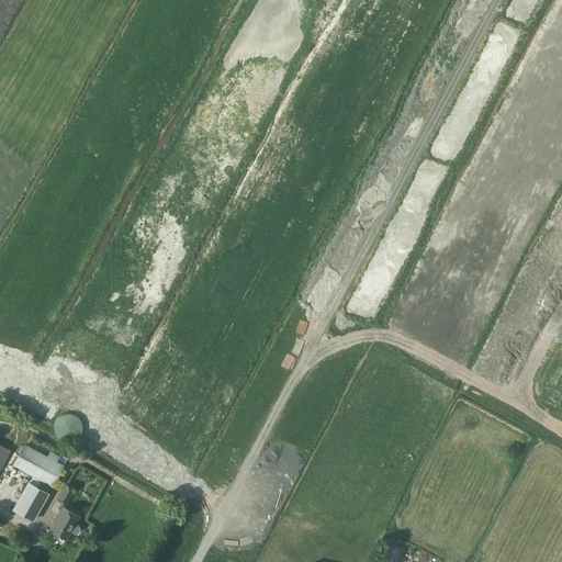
[(80,428),(80,427),(80,425),(79,422),(77,419),(76,417),(71,414),(68,413),(67,413),(64,413),(60,414),(58,414),(56,416),(54,419),(53,422),(52,424),(51,427),(52,429),(53,434),(55,437),(57,439),(59,440),(63,441),(65,441),(67,441),(70,441),(72,440),(75,438),(77,437),(78,434),(79,431),(80,428)]
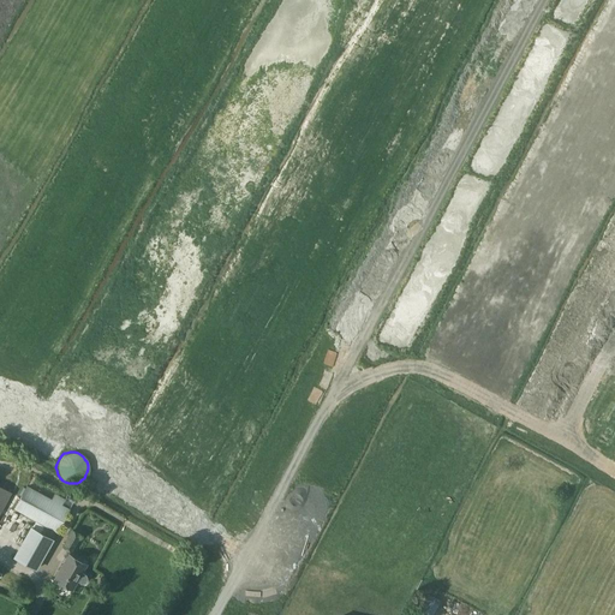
[(0,511),(11,491),(0,485),(0,511)]
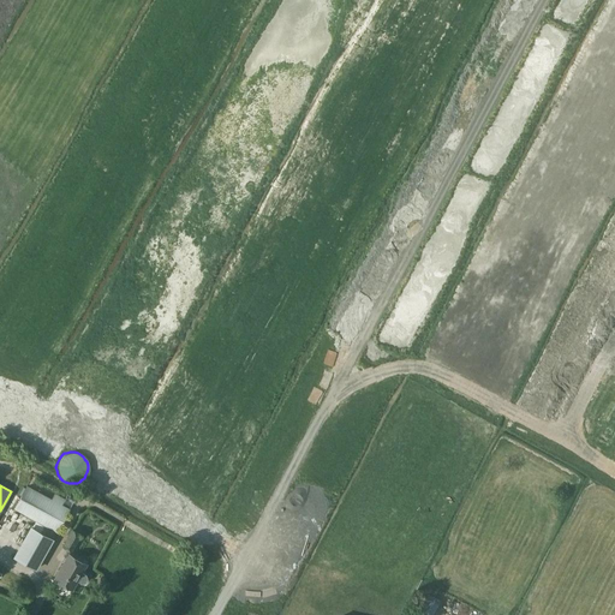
[(15,506),(57,530),(69,508),(63,505),(66,500),(55,494),(52,500),(27,485),(15,506)]
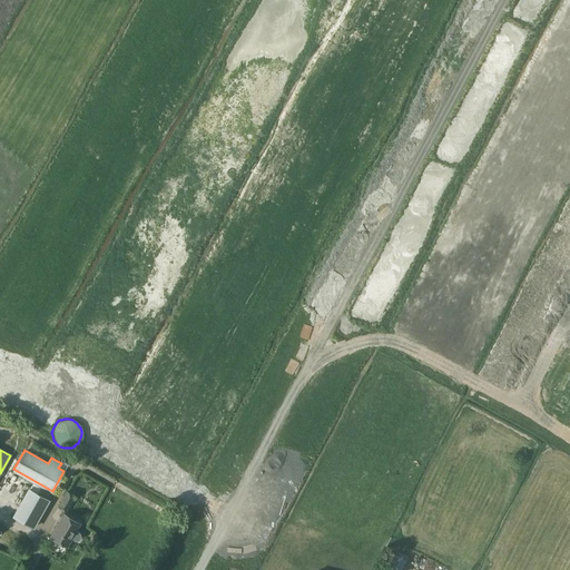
[(28,487),(12,517),(31,528),(48,498),(28,487)]
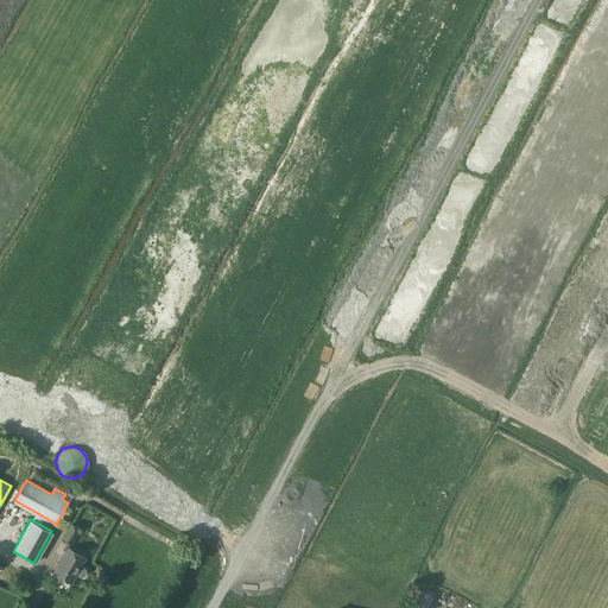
[(71,545),(80,527),(71,523),(63,540),(71,545)]
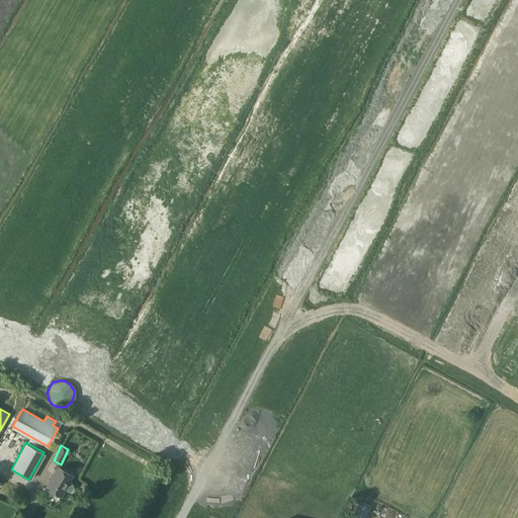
[(69,482),(73,475),(59,466),(47,487),(61,495),(65,488),(69,491),(72,490),(74,487),(73,484),(69,482)]
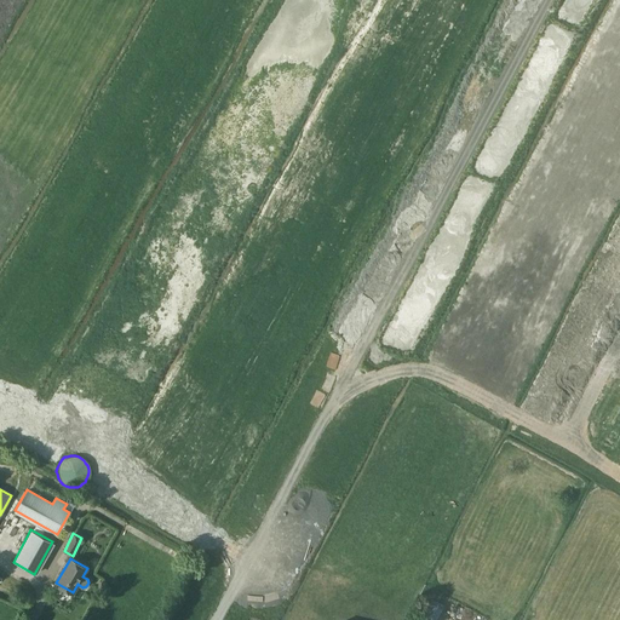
[(425,614),(438,619),(443,606),(431,600),(425,614)]
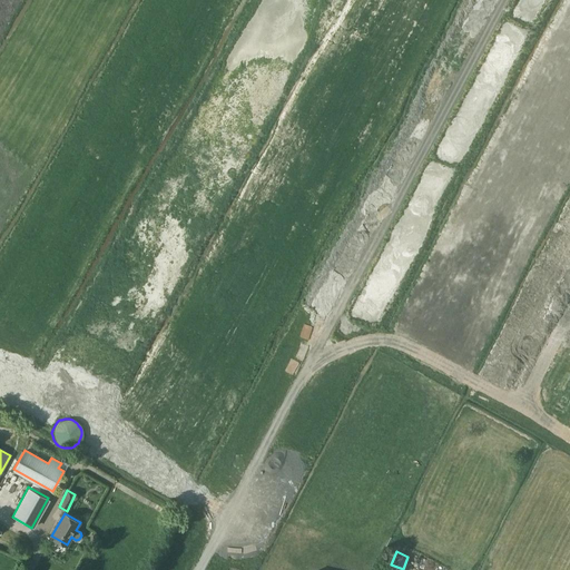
All buildings are outlined.
